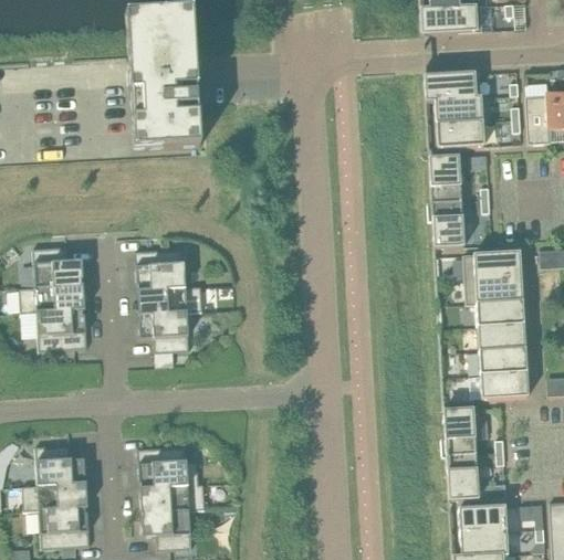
[(505,2),(507,14),(514,14),(514,1),(505,2)]
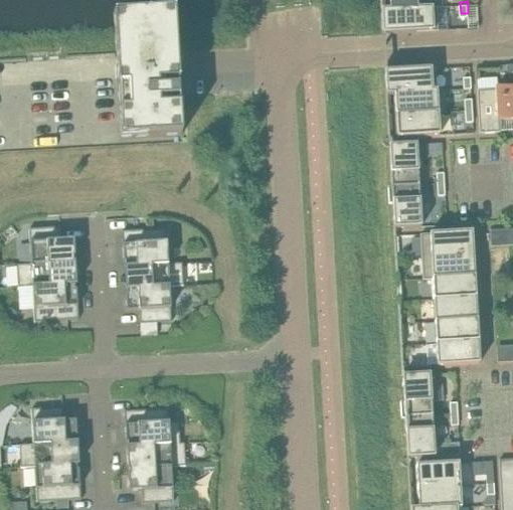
[(418,4),(391,6),(387,6),(382,6),(383,30),(389,30),(439,27),(438,3),(437,3),(418,4)]
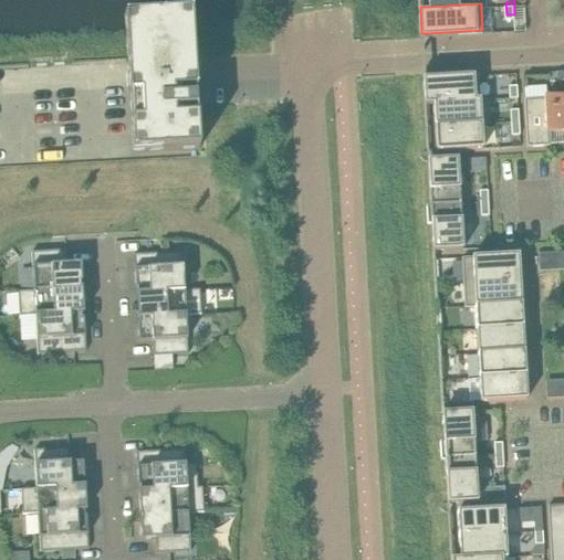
[(200,145),(197,85),(196,73),(192,8),(125,12),(128,77),(133,148),(200,145)]
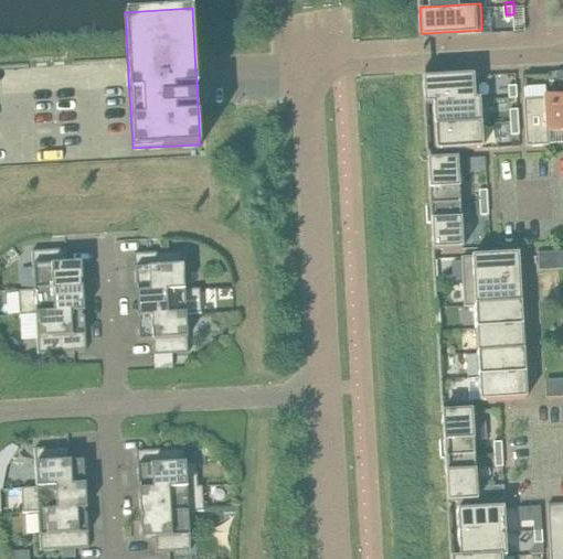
[(551,76),(562,74),(562,66),(550,67),(551,76)]
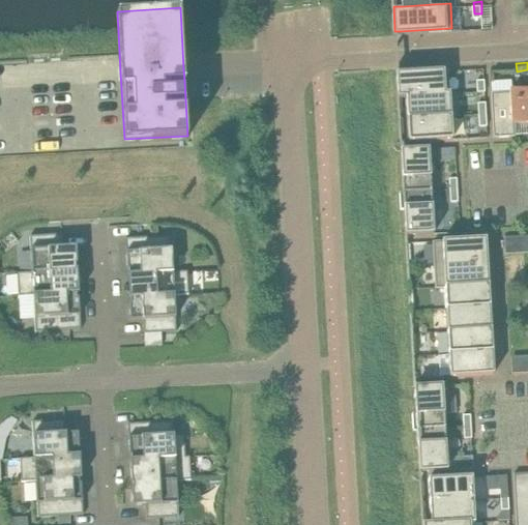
[(450,89),(449,66),(398,69),(399,93),(407,93),(407,91),(450,89)]
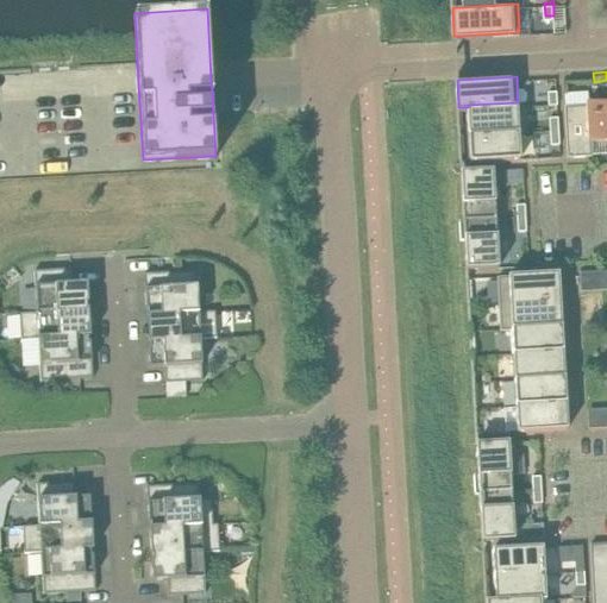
[(593,137),(606,134),(606,99),(567,101),(569,152),(593,151),(593,137)]
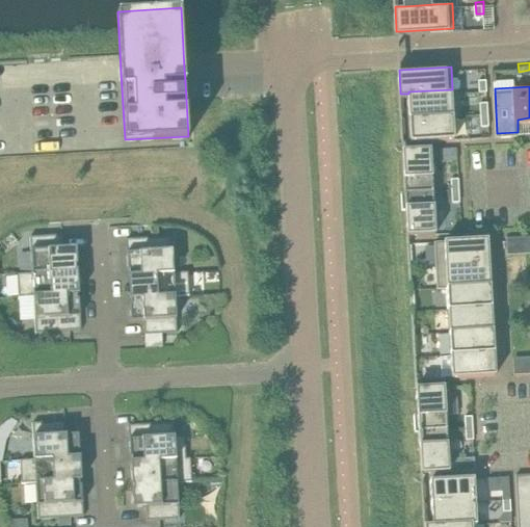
[(454,112),(452,89),(408,91),(408,94),(411,115),(454,112)]
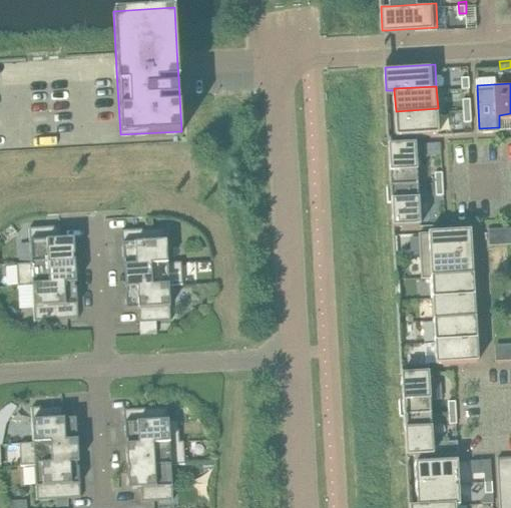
[(439,130),(438,108),(396,111),(397,133),(439,130)]
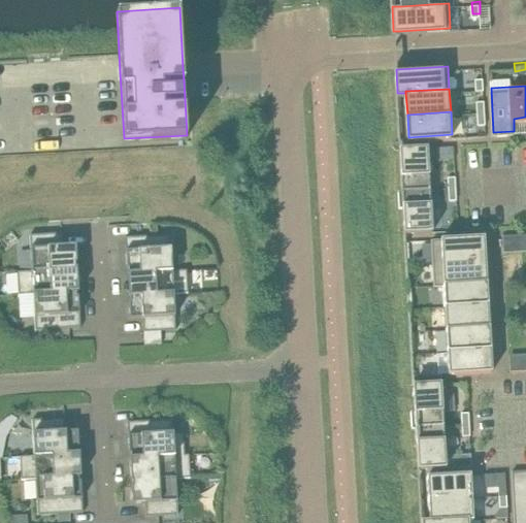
[(430,186),(428,143),(400,145),(402,188),(430,186)]
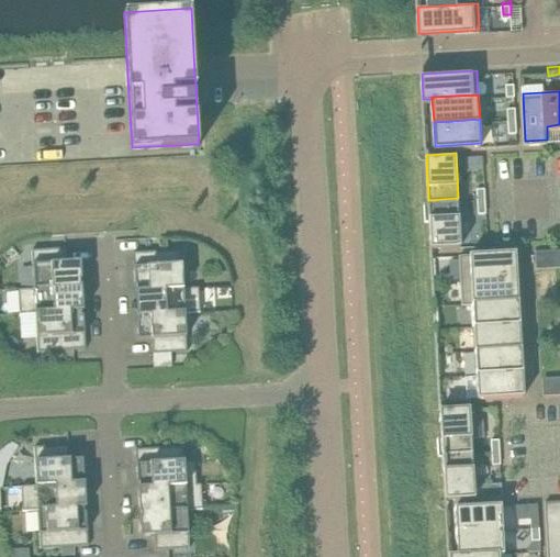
[(461,243),(458,198),(428,200),(432,245),(461,243)]
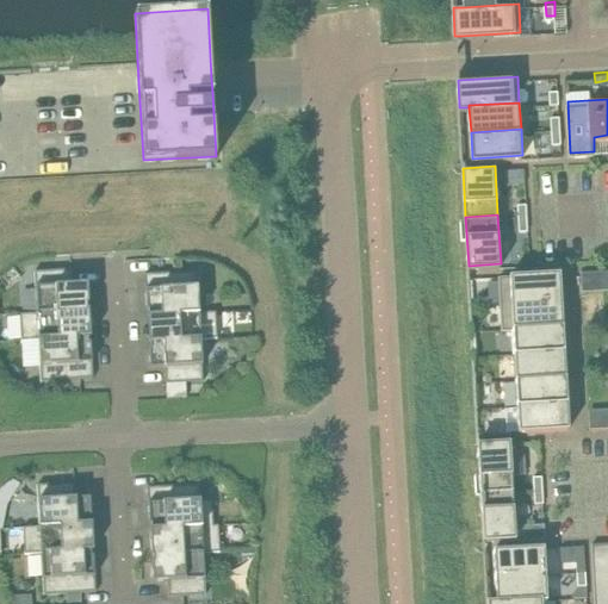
[(88,305),(87,300),(90,300),(90,294),(91,294),(90,284),(88,284),(88,279),(74,280),(73,265),(36,267),(36,282),(38,309),(88,305)]
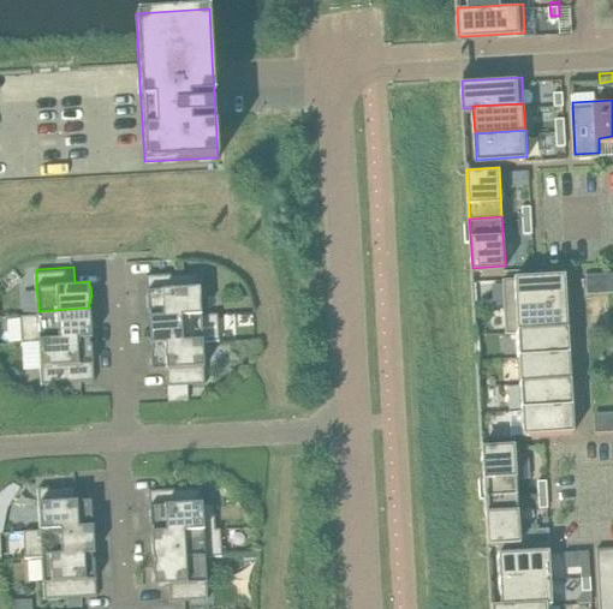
[(150,314),(202,311),(200,269),(147,272),(148,309),(150,309),(150,314)]
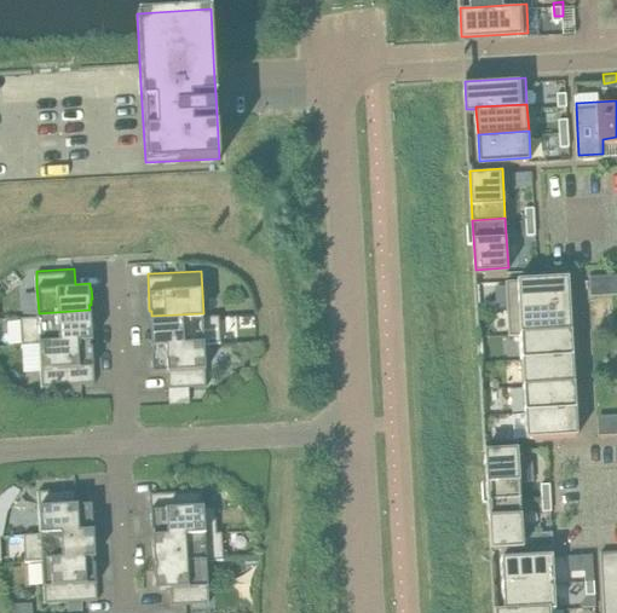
[(592,282),(605,281),(605,271),(590,272),(592,282)]
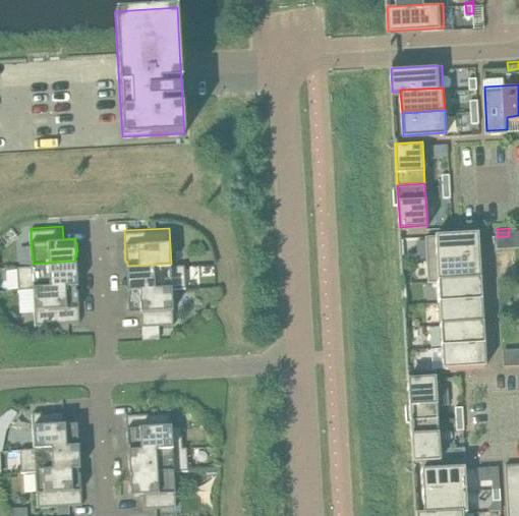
[(518,228),(509,228),(509,236),(518,235),(518,228)]
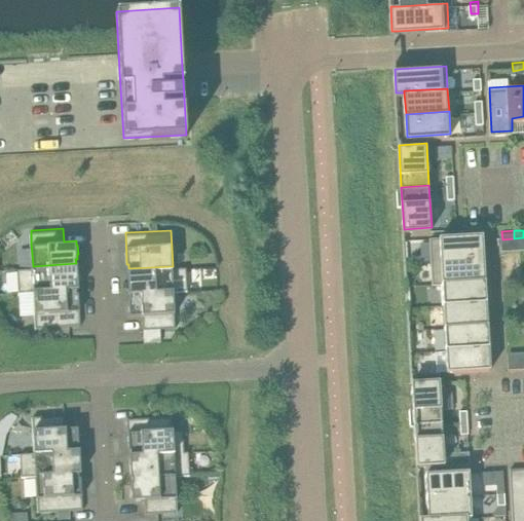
[(483,232),(431,235),(433,258),(485,255),(483,232)]
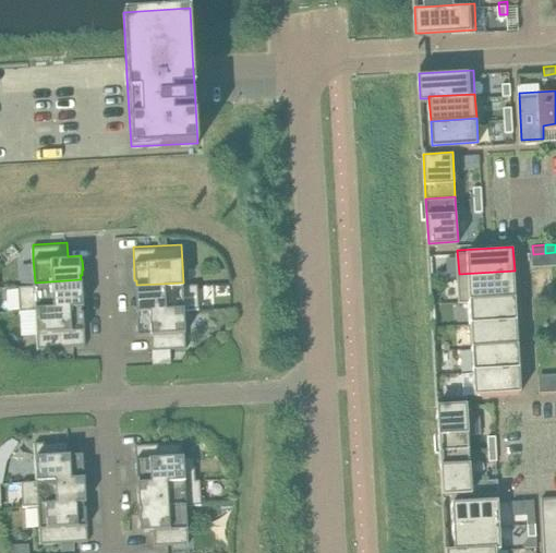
[(516,295),(515,271),(459,274),(460,299),(470,298),(470,297),(516,295)]
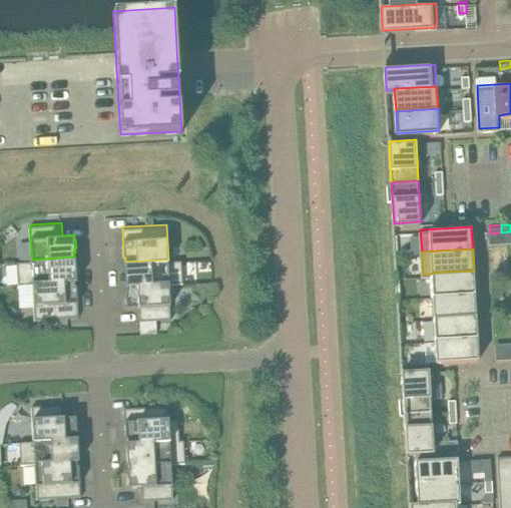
[(74,257),(32,260),(17,261),(19,283),(33,282),(75,279),(75,280),(77,280),(76,270),(75,261),(75,257),(74,257)]
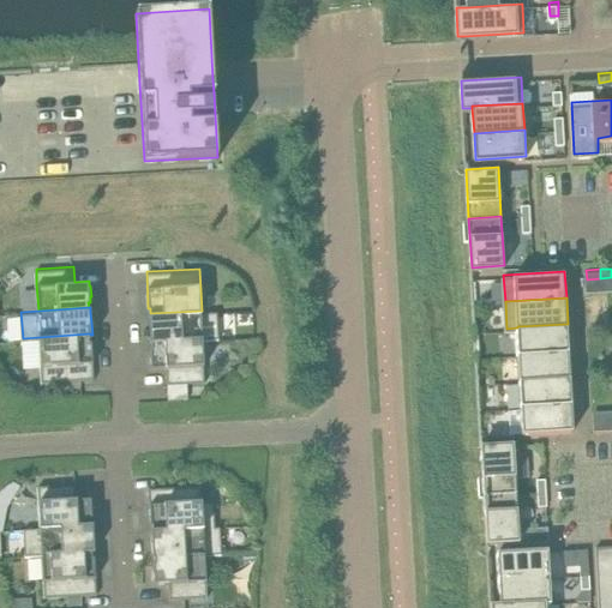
[(150,313),(149,313),(150,335),(150,341),(153,341),(203,337),(220,336),(219,309),(202,311),(150,313)]
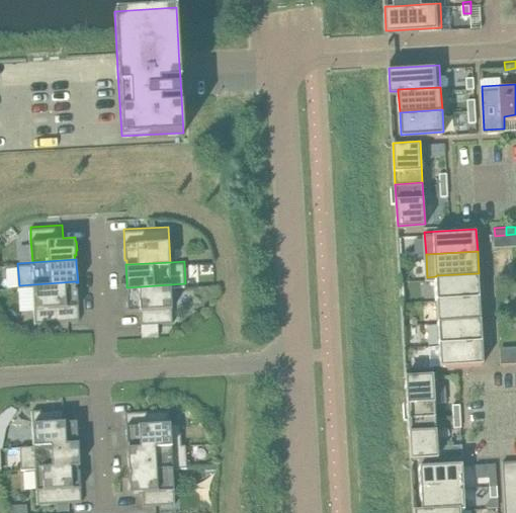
[(480,295),(479,273),(436,275),(436,276),(437,297),(480,295)]
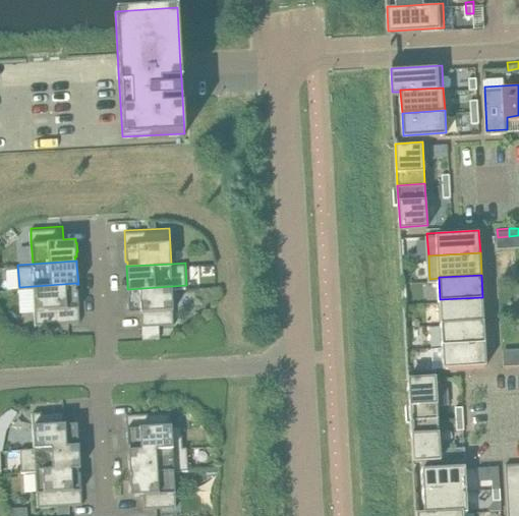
[(76,288),(76,284),(76,283),(34,286),(35,308),(36,322),(80,320),(78,288),(76,288)]
